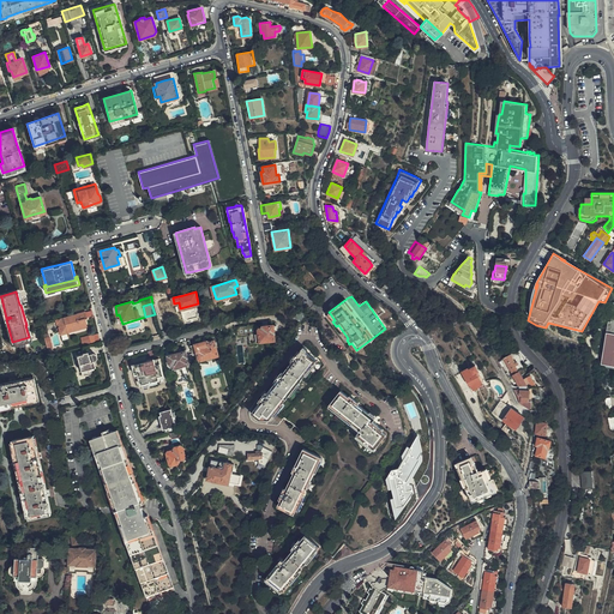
[(609,321),(608,321),(601,366),(613,367),(613,304),(609,321)]
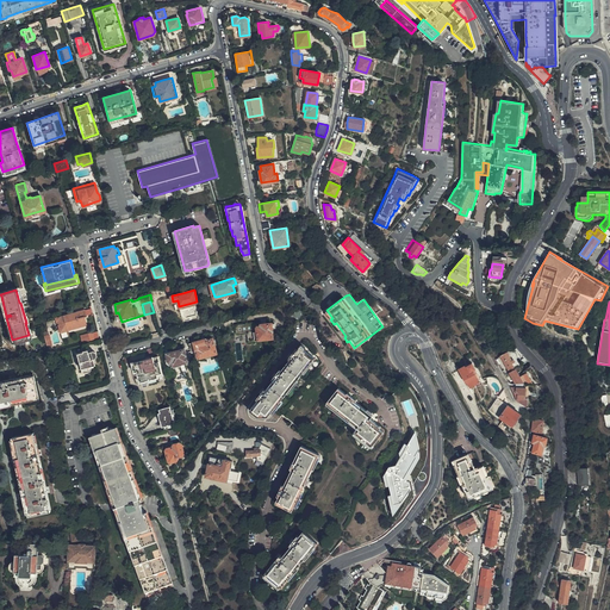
[(303,313),(305,311),(299,307),(292,313),(299,318),(302,316),(302,315),(303,313)]
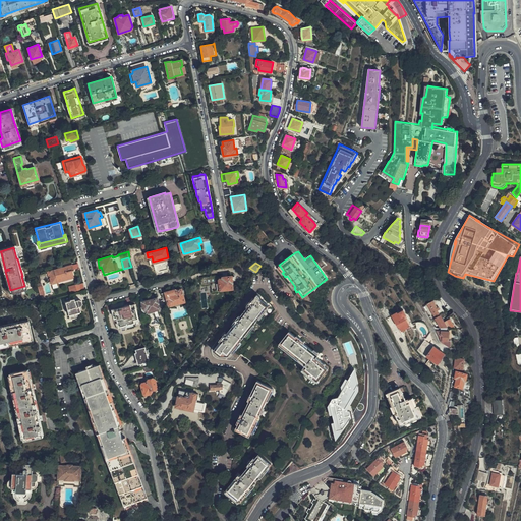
[(51,283),(52,283),(57,282),(57,281),(73,277),(72,270),(74,269),(72,265),(72,264),(48,271),(48,273),(48,274),(51,283)]
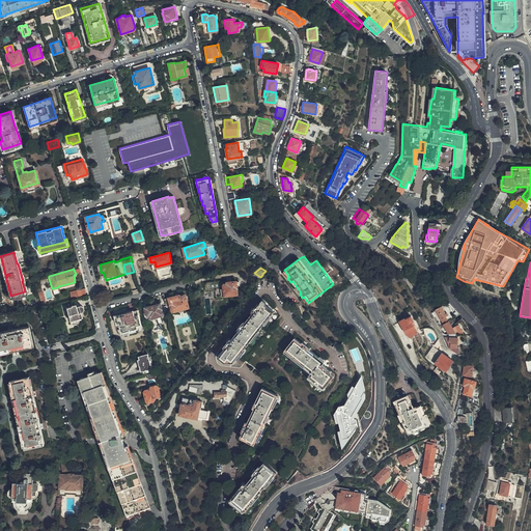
[(238,294),(236,285),(240,284),(239,281),(231,282),(231,278),(223,280),(224,287),(216,289),(214,291),(214,296),(217,297),(238,294)]
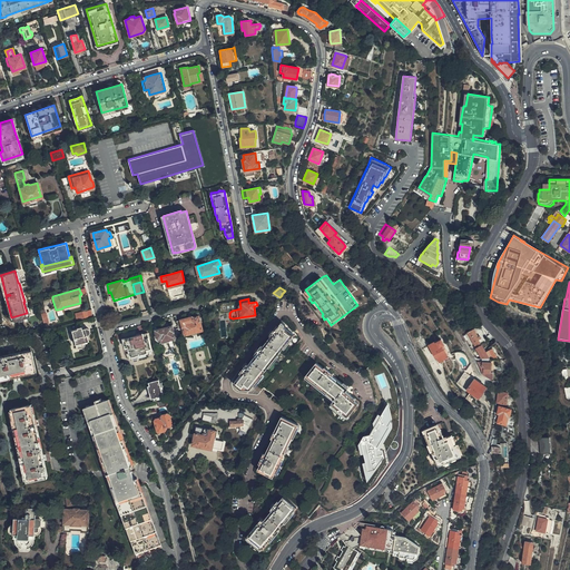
[(179,332),(180,336),(187,334),(203,330),(199,316),(192,317),(192,316),(182,320),(176,321),(178,328),(179,332)]
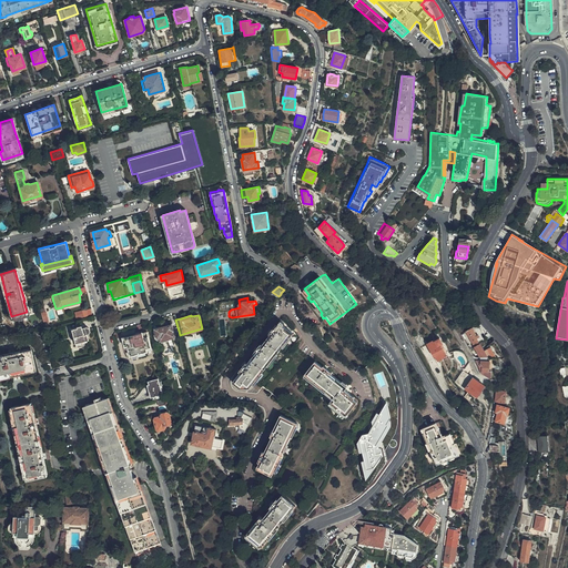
[(253,383),(292,335),(294,332),(284,324),(285,323),(282,321),(245,366),(233,382),(240,387),(243,383),(250,387),(253,383)]
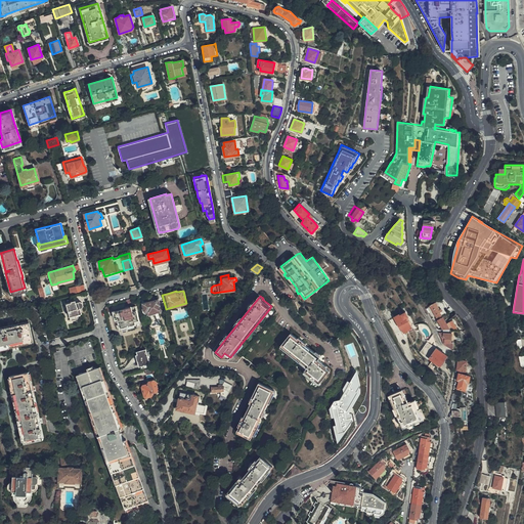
[(158,311),(166,309),(165,305),(164,302),(159,303),(159,300),(154,301),(154,299),(153,298),(149,298),(149,300),(149,302),(141,304),(142,306),(143,312),(145,311),(145,313),(147,313),(148,315),(158,313),(158,311)]
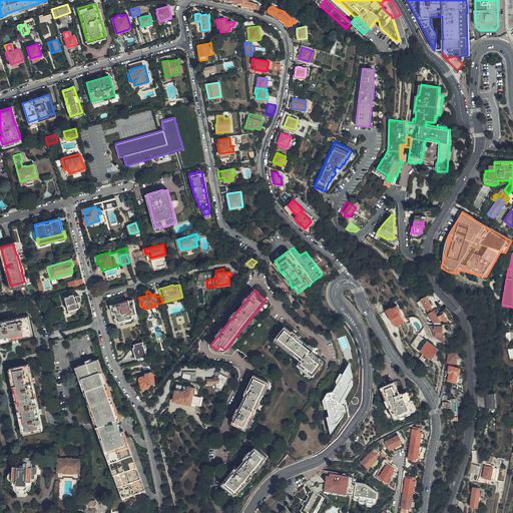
[(79,306),(77,301),(79,300),(80,299),(79,295),(78,294),(73,296),(73,294),(68,295),(68,296),(64,297),(68,313),(70,314),(75,312),(76,310),(75,309),(78,308),(78,307),(79,306)]
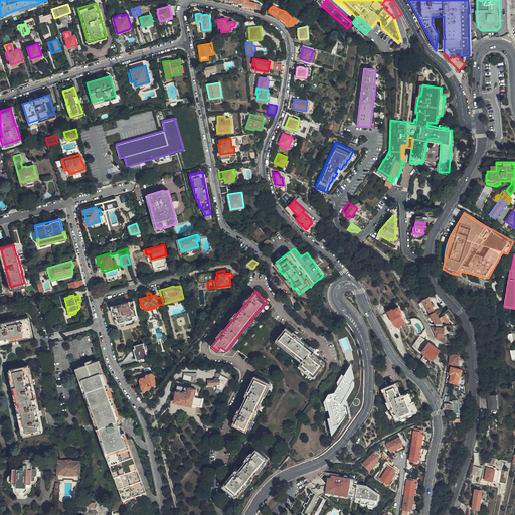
[(111,306),(130,300),(129,296),(106,303),(108,308),(112,307),(111,306)]
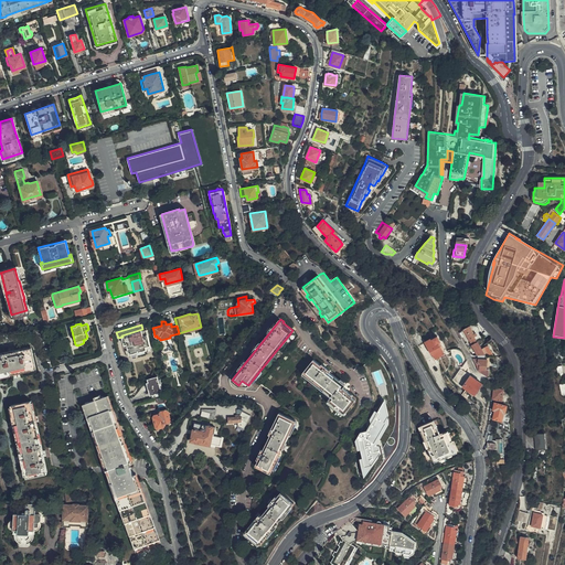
[(475,332),(470,324),(464,329),(471,344),(477,341),(475,337),(478,334),(476,331),(475,332)]
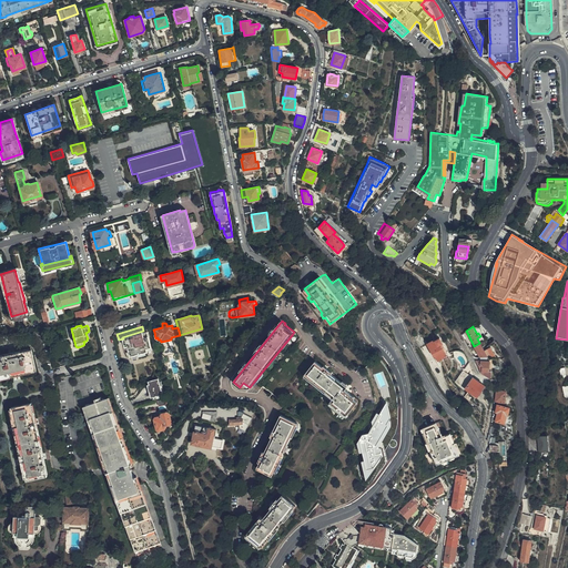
[(152,350),(146,332),(132,335),(123,338),(125,350),(128,348),(131,359),(133,361),(135,359),(138,358),(137,354),(152,350)]
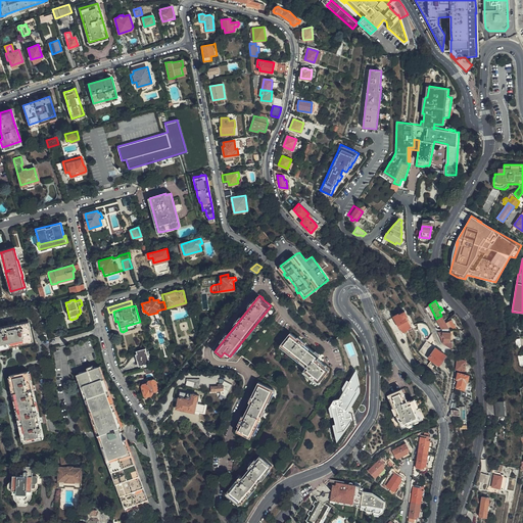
[(398,328),(399,329),(400,328),(403,333),(412,328),(405,318),(407,317),(403,312),(399,315),(398,314),(392,317),(395,324),(398,328)]
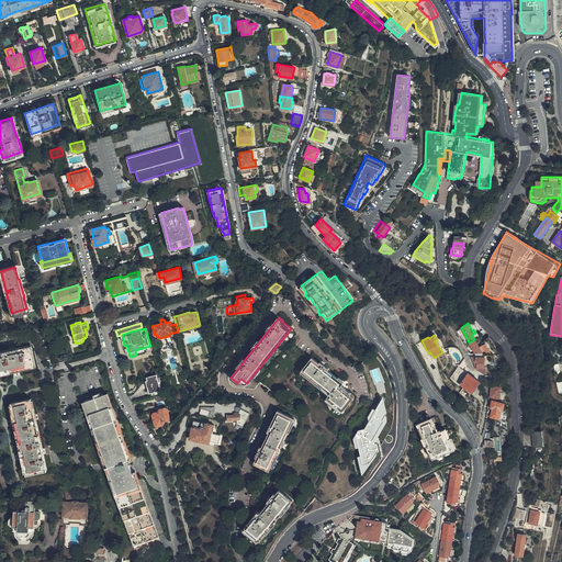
[(482,353),(474,339),(469,343),(474,353),(482,353)]
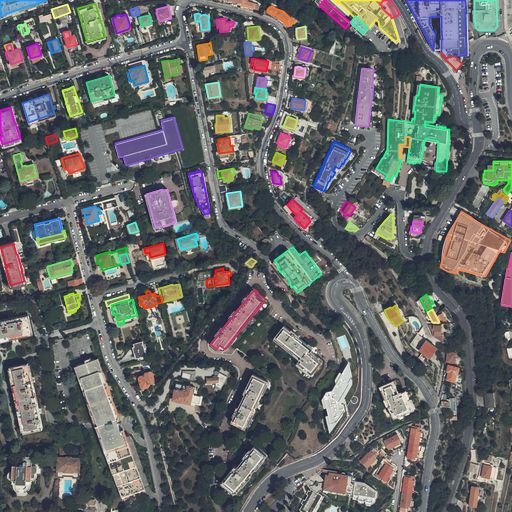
[(0,339),(15,336),(31,333),(27,313),(0,319),(0,339)]
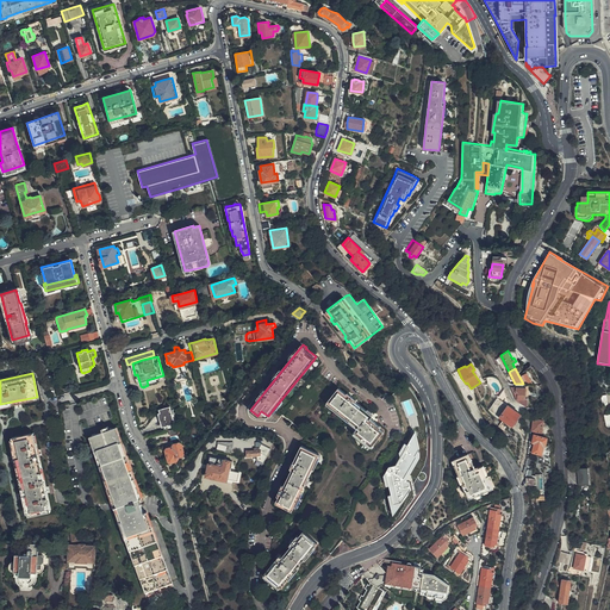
[(516,400),(520,402),(520,399),(524,399),(524,398),(526,394),(526,387),(521,387),(516,387),(515,387),(510,387),(514,392),(515,394),(516,397),(516,400)]
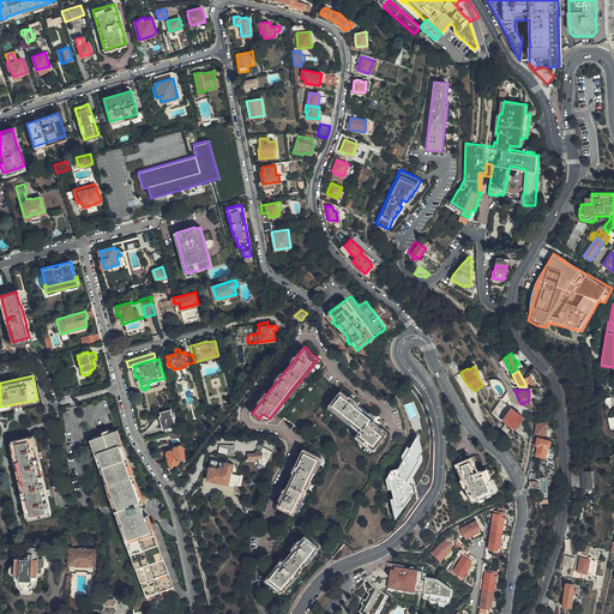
[(359,404),(341,391),(330,404),(341,413),(360,429),(356,434),(375,449),(387,434),(373,422),(375,417),(359,404)]
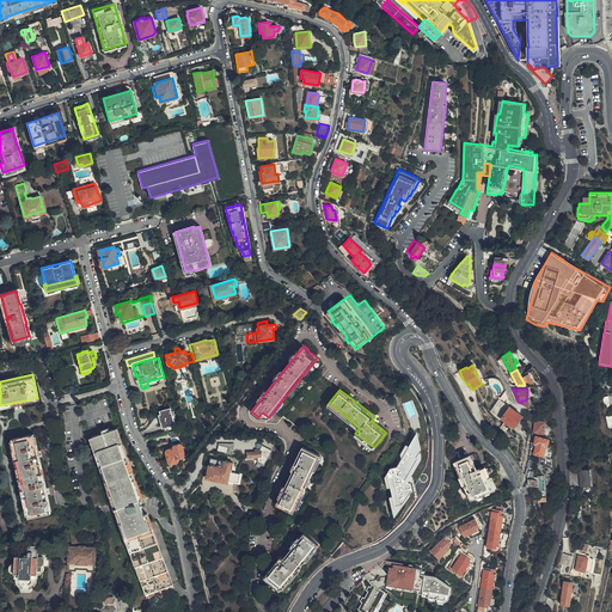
[(515,427),(522,415),(510,407),(502,418),(515,427)]
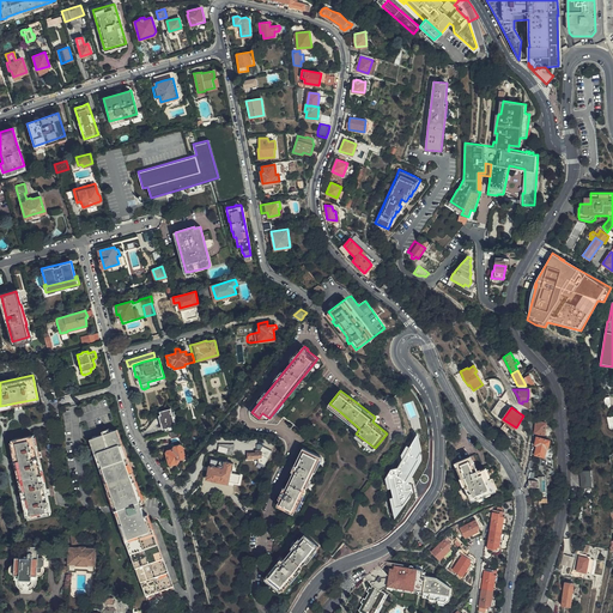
[(177,429),(173,411),(171,412),(170,408),(159,411),(159,414),(158,414),(163,429),(164,429),(165,432),(177,429)]
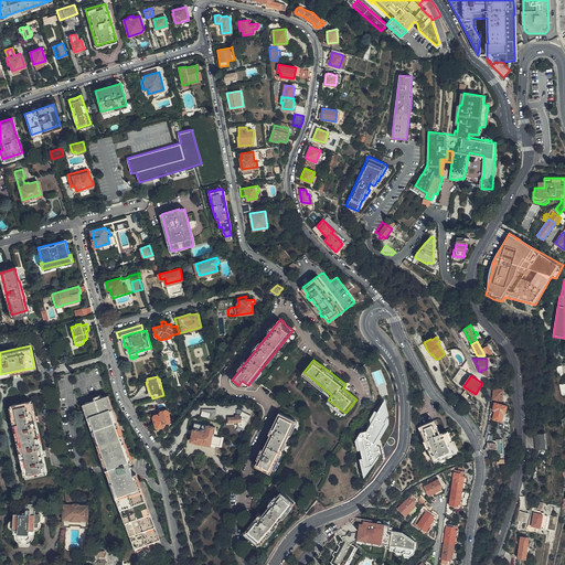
[(497,400),(497,401),(502,403),(504,390),(496,388),(493,398),(497,400)]
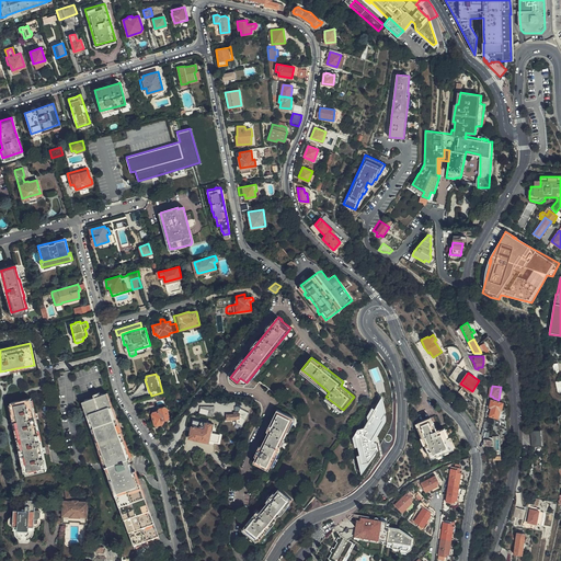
[(358,454),(361,477),(378,450),(377,436),(387,422),(385,402),(388,399),(387,392),(389,392),(387,390),(389,387),(378,388),(378,393),(382,397),(375,408),(374,408),(368,415),(368,421),(364,427),(358,427),(354,435),(354,446),(358,446),(359,453),(358,454)]
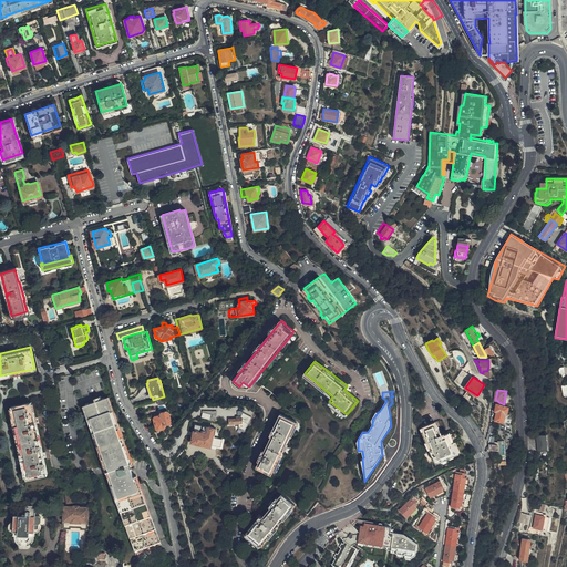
[(109,398),(106,398),(85,405),(90,419),(92,418),(138,548),(157,542),(146,507),(141,494),(112,411),(113,411),(109,398)]
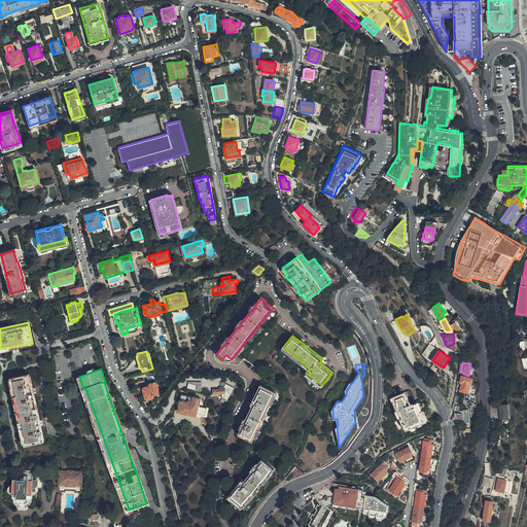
[(43,442),(29,374),(10,378),(11,386),(24,446),(43,442)]
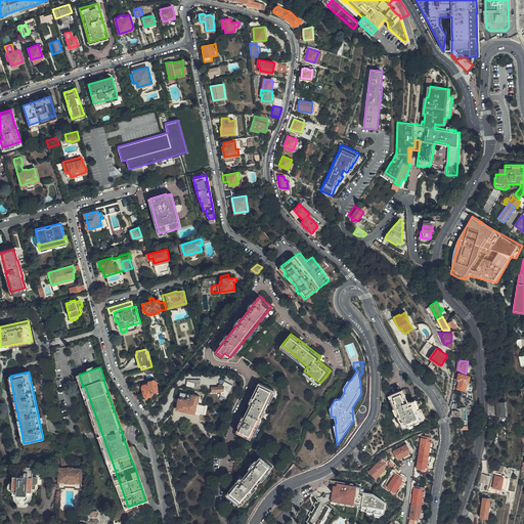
[(468,390),(470,377),(460,374),(459,380),(460,381),(459,389),(468,390)]
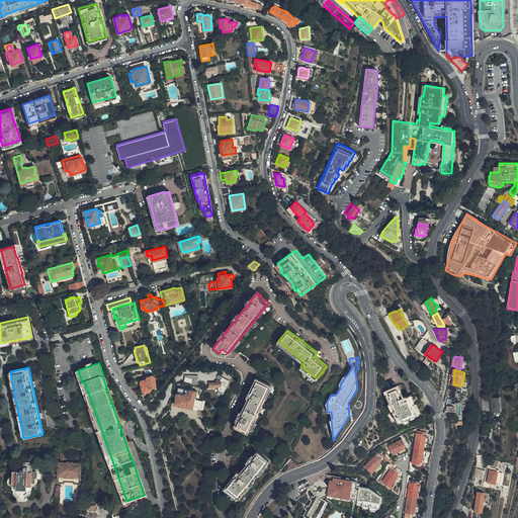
[(192,383),(193,373),(186,372),(183,381),(192,383)]
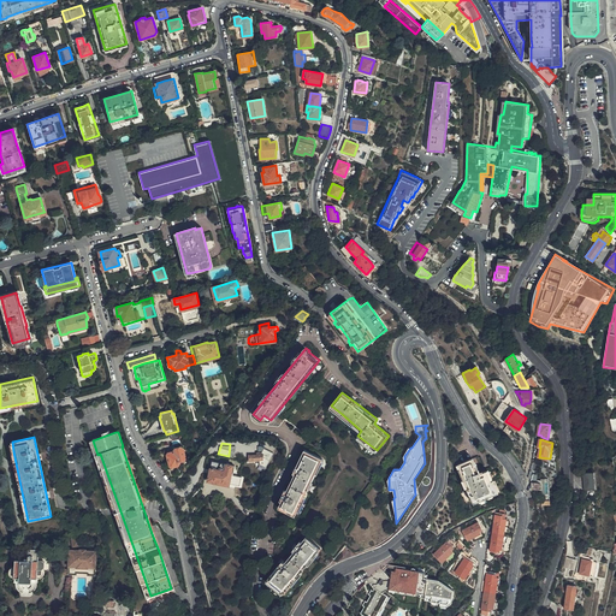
[(184,457),(183,449),(182,448),(177,448),(177,450),(177,451),(169,452),(167,456),(169,465),(171,467),(176,466),(177,463),(182,462),(182,460),(183,460),(184,457)]
